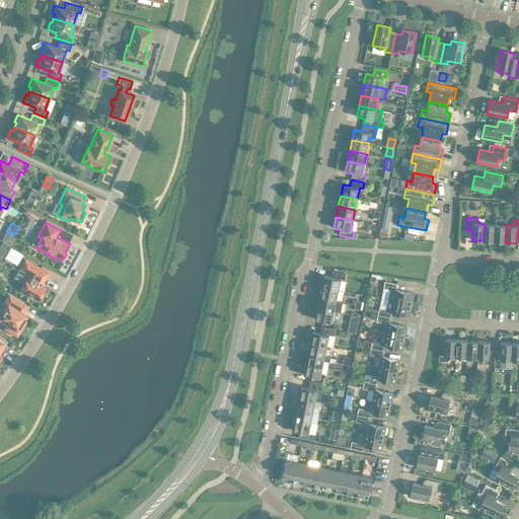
[(494,241),(495,224),(485,224),(483,240),(494,241)]
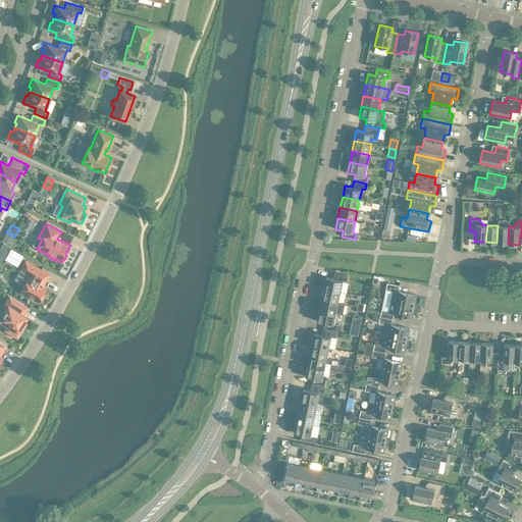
[(508,244),(509,226),(498,225),(497,243),(508,244)]
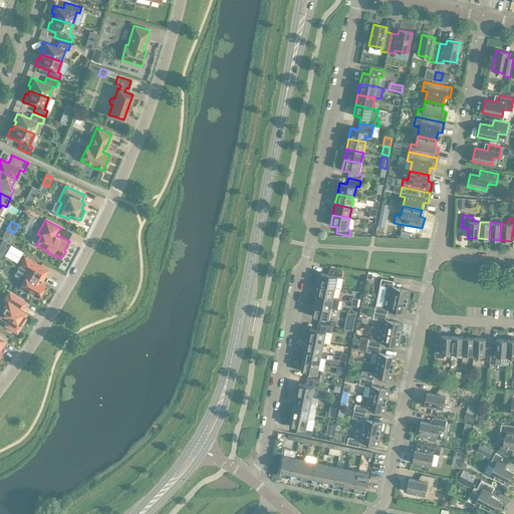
[(2,240),(0,243),(0,246),(6,250),(9,244),(2,240)]
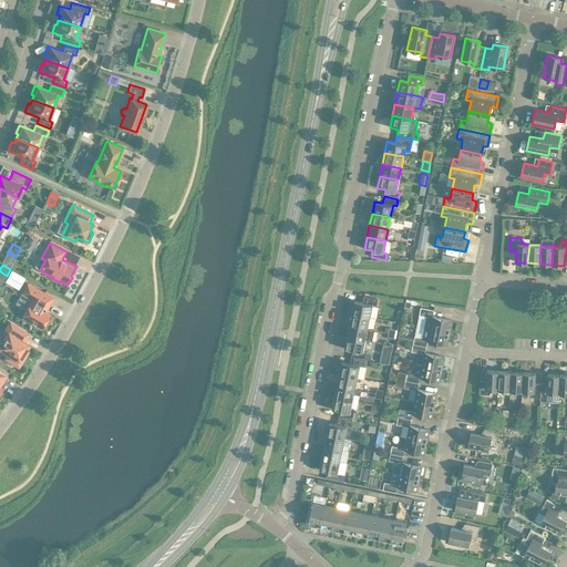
[(24,278),(11,270),(4,282),(18,290),(24,278)]
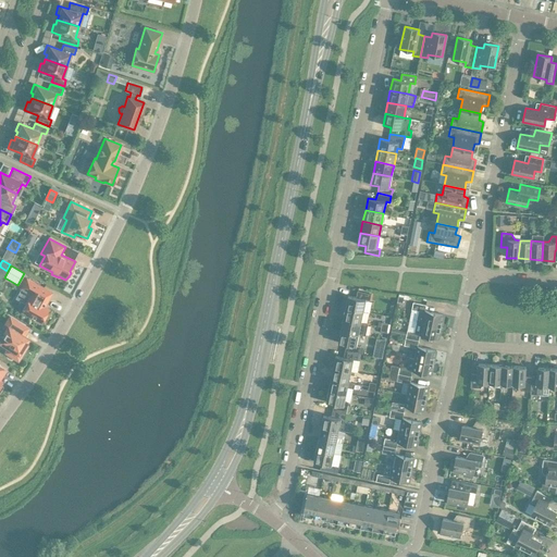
[(51,293),(26,279),(21,288),(29,294),(24,304),(25,305),(22,312),(23,313),(24,314),(27,317),(28,316),(40,323),(49,309),(44,306),(45,302),(46,302),(51,293)]
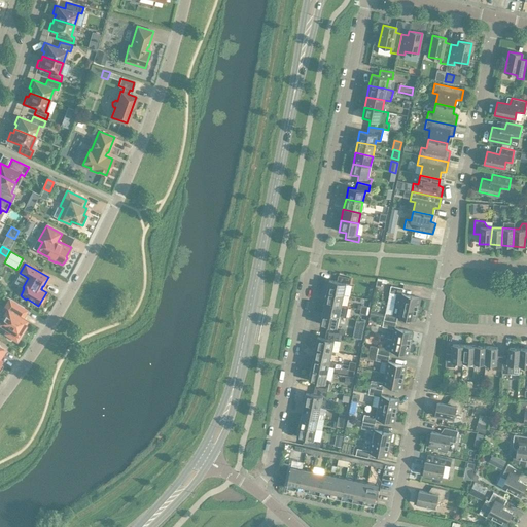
[(326,291),(344,294),(346,283),(349,284),(351,278),(338,275),(337,281),(328,280),(326,291)]
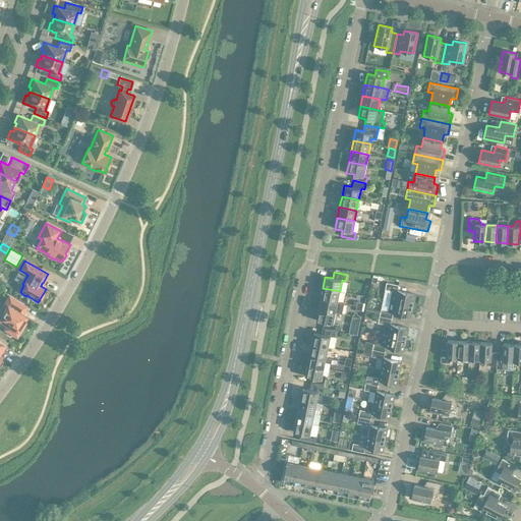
[(395,302),(412,305),(415,294),(397,291),(398,285),(386,283),(385,289),(392,291),(390,301),(395,302)]
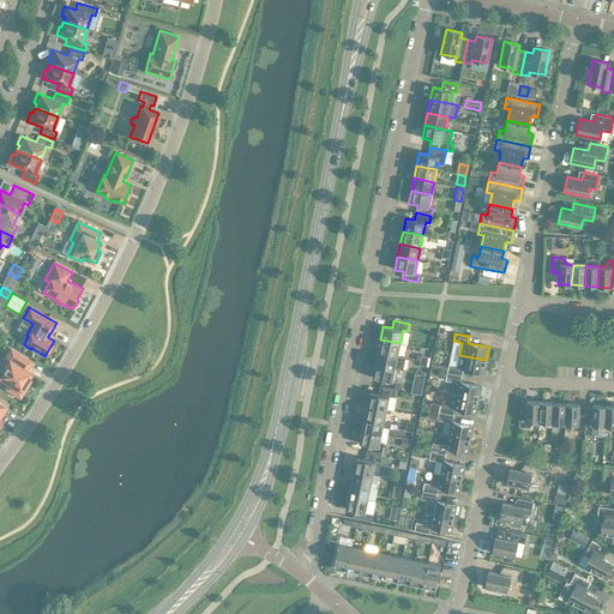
[(380,339),(378,351),(397,356),(401,343),(380,339)]
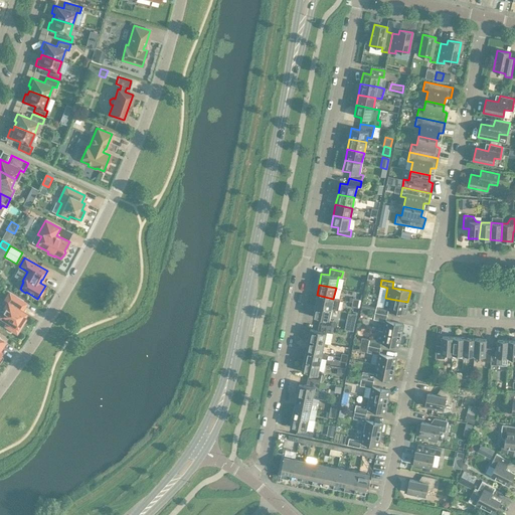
[(350,312),(352,295),(340,293),(338,310),(350,312)]
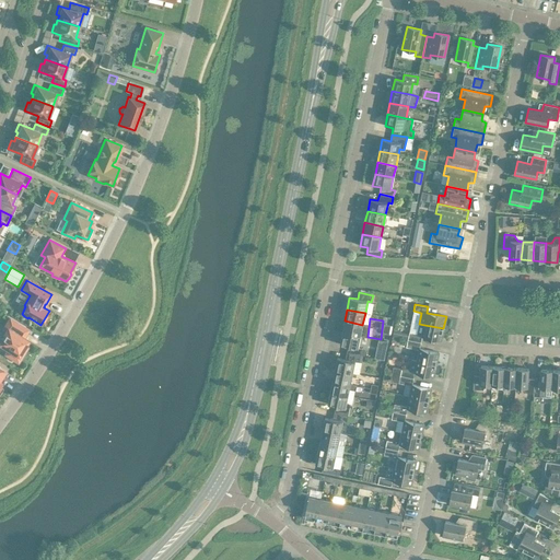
[(28,330),(10,319),(4,327),(8,329),(0,341),(0,343),(9,349),(6,354),(18,362),(26,348),(23,346),(26,340),(23,338),(28,330)]
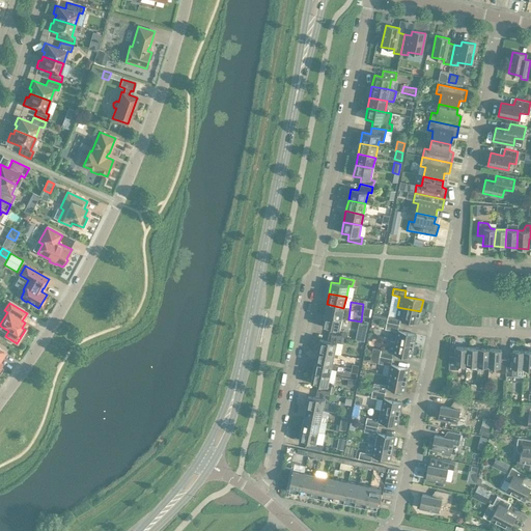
[(343,308),(327,304),(325,315),(341,318),(347,319),(350,309),(343,308)]
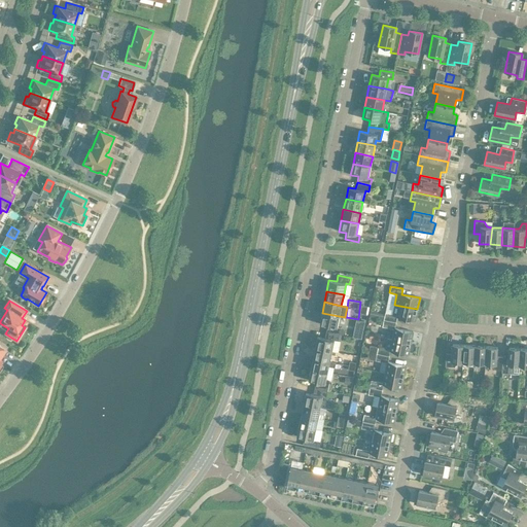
[(415,320),(417,309),(399,306),(397,315),(385,313),(383,320),(395,322),(397,317),(415,320)]
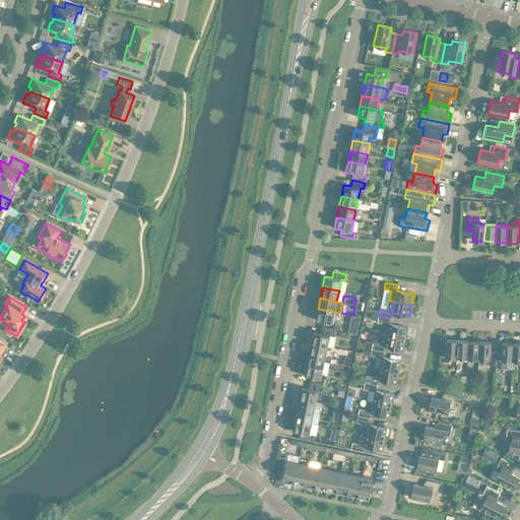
[(370,307),(366,306),(364,313),(371,314),(373,309),(373,307),(370,307)]
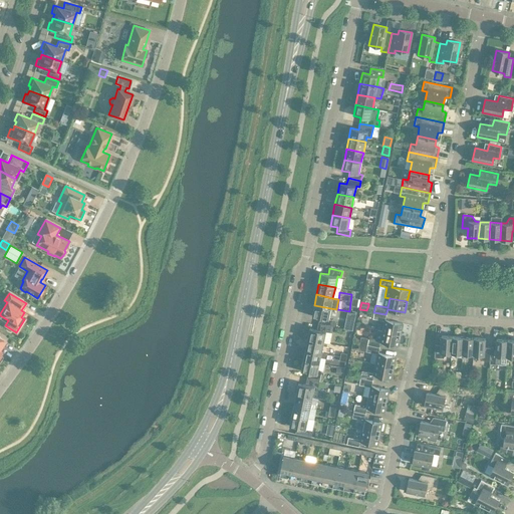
[(319,317),(317,323),(330,326),(332,320),(328,319),(330,308),(314,305),(311,316),(319,317)]
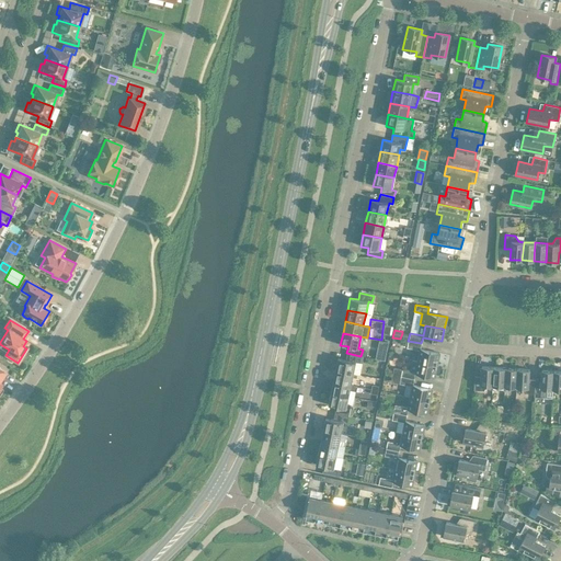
[(420,350),(421,343),(408,341),(407,347),(420,351),(418,361),(437,365),(439,353),(420,350)]
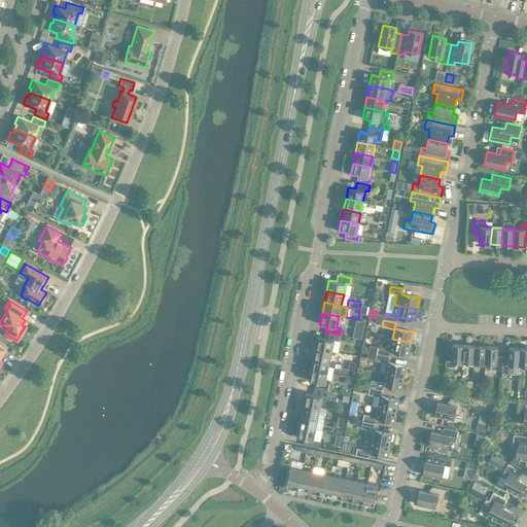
[(317,337),(315,347),(331,351),(335,340),(338,341),(339,335),(325,331),(324,338),(317,337)]
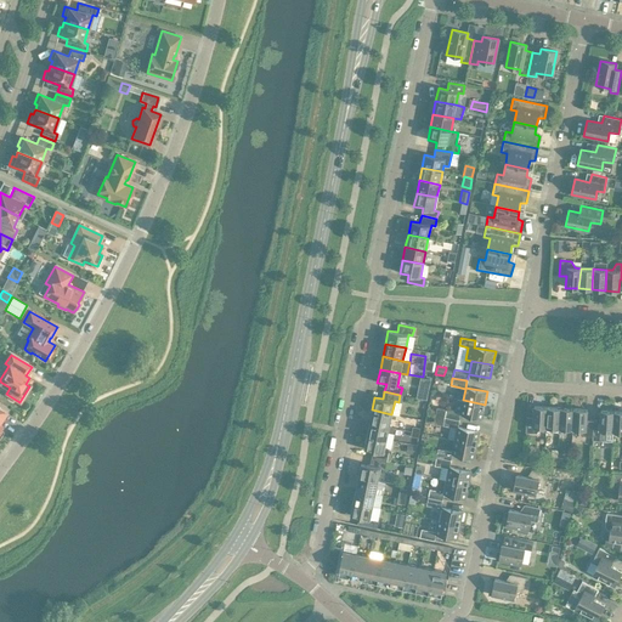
[(485,405),(463,400),(461,412),(446,410),(445,417),(459,420),(461,413),(481,418),(485,405)]
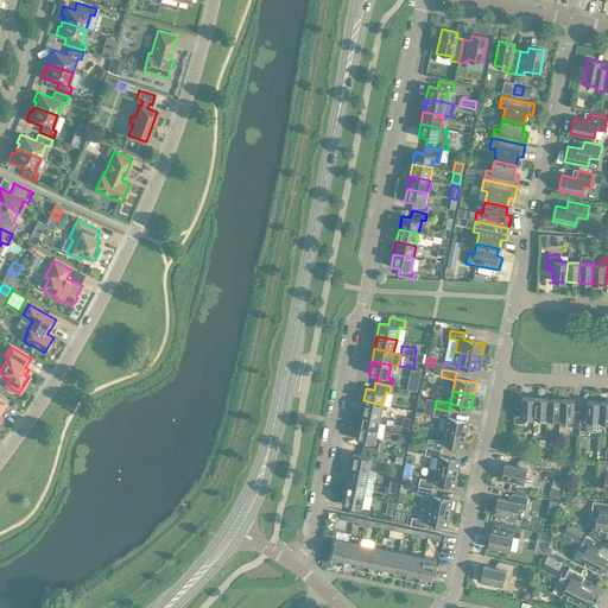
[(533,418),(534,398),(521,397),(521,409),(514,407),(513,423),(524,424),(529,418),(533,418)]
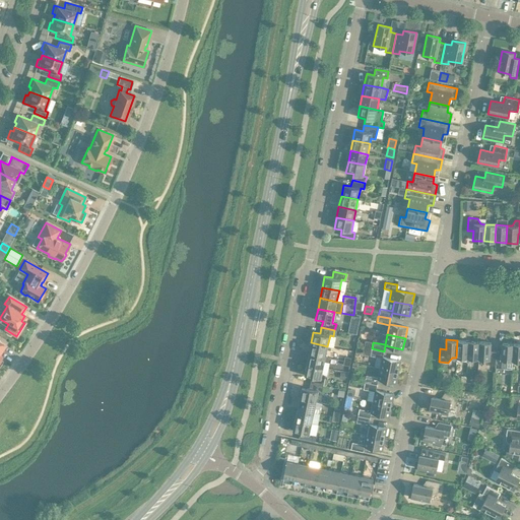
[(468,341),(457,340),(456,358),(467,358),(468,341)]
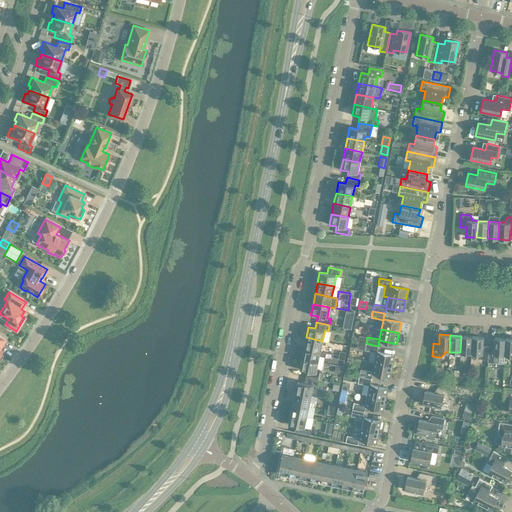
[(472,336),(461,336),(460,352),(471,353),(472,336)]
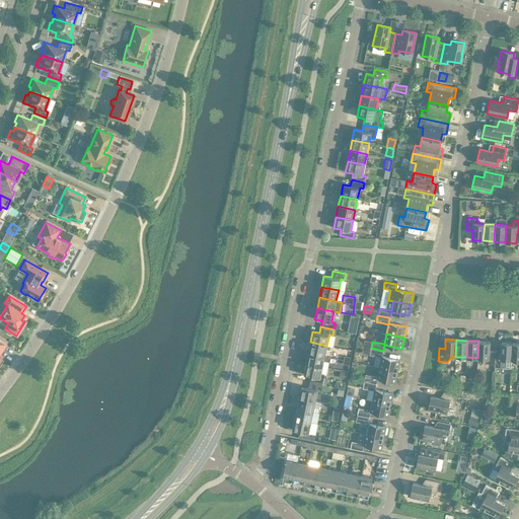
[(494,364),(495,352),(489,351),(490,342),(478,341),(477,358),(482,358),(485,364),(494,364)]
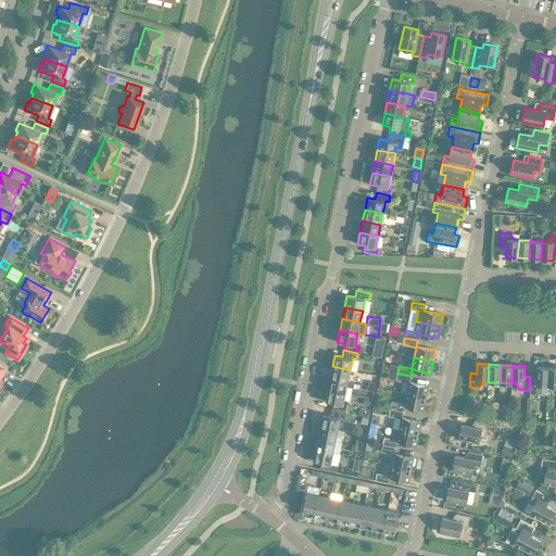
[(332,366),(329,378),(348,381),(350,370),(332,366)]
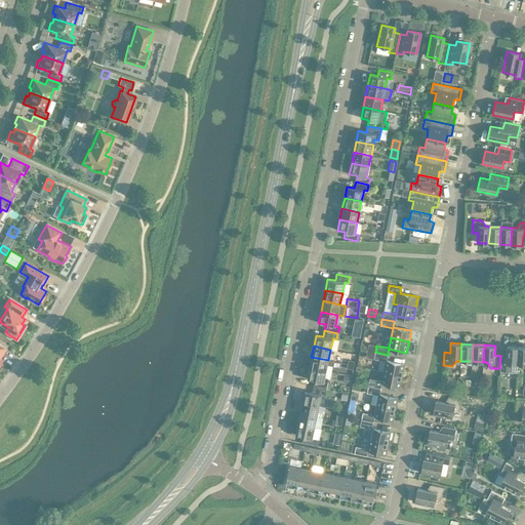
[(517,364),(518,347),(507,347),(507,356),(500,356),(499,368),(509,369),(513,364),(517,364)]
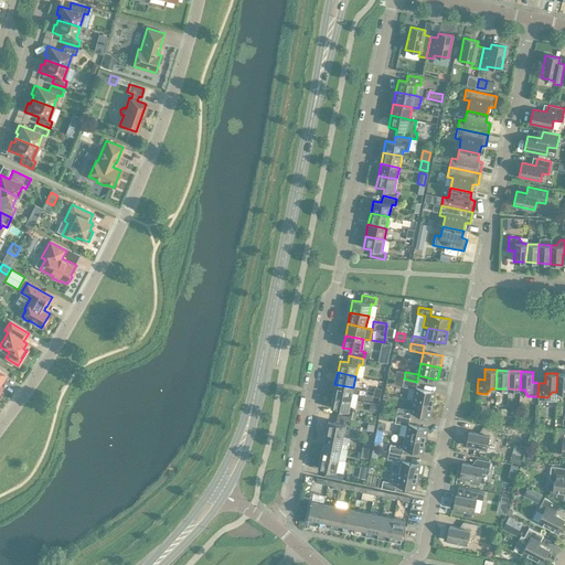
[(415,390),(413,400),(433,404),(435,392),(415,387),(417,382),(404,379),(402,386),(415,390)]
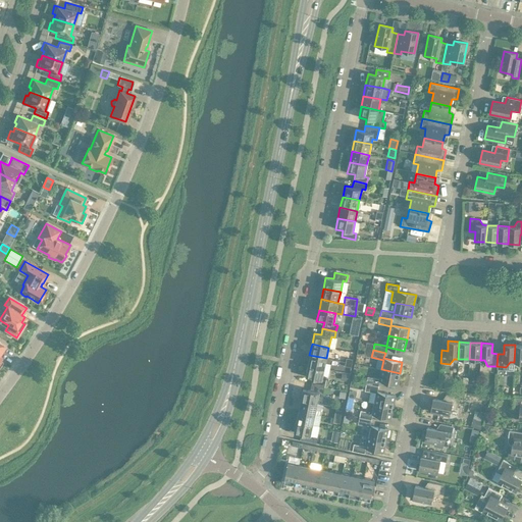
[(326,358),(309,355),(307,366),(324,369),(325,363),(329,364),(330,359),(326,358)]
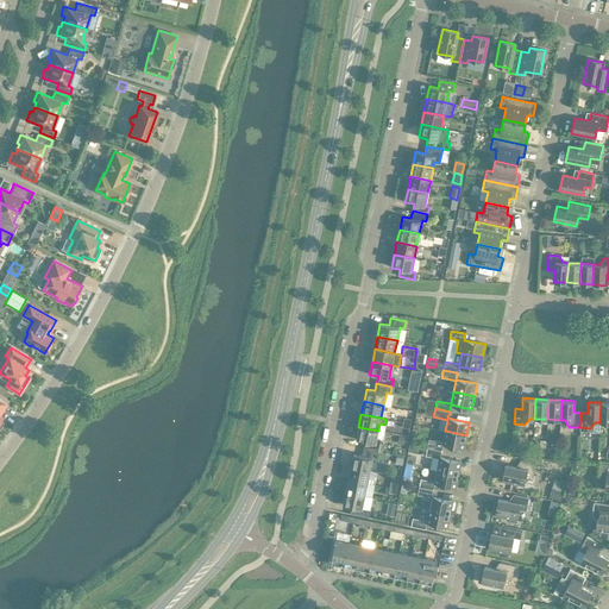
[(364,441),(363,449),(378,452),(381,440),(377,438),(378,431),(358,427),(356,439),(364,441)]
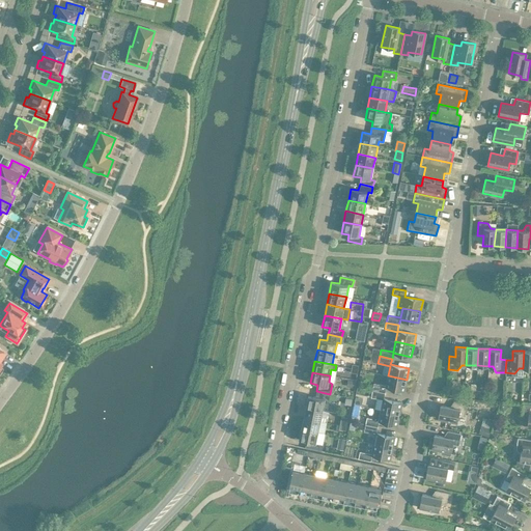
[(373,384),(372,390),(385,393),(386,387),(403,391),(407,380),(388,375),(386,386),(373,384)]
